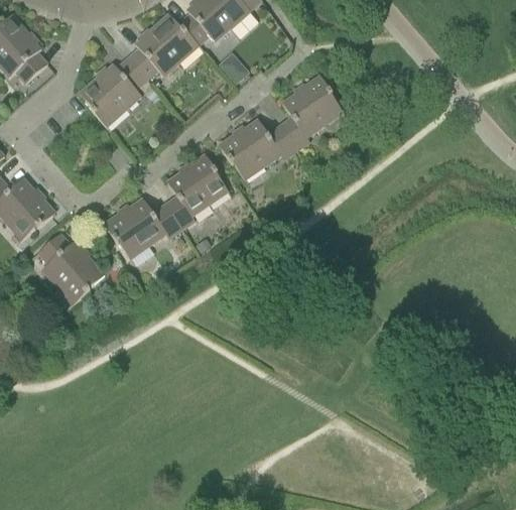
[(177,23),(176,24),(181,30),(183,28),(204,49),(199,43),(209,34),(215,40),(232,25),(229,22),(246,7),(249,10),(249,9),(250,10),(261,0),(198,0),(186,9),(189,13),(177,23)]
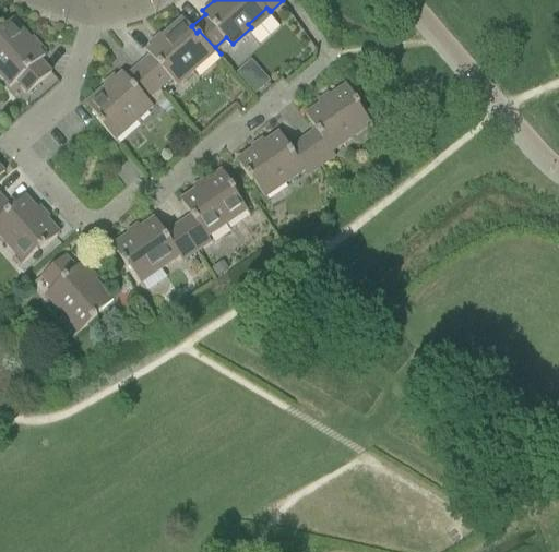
[(16,76),(27,88),(51,68),(40,56),(44,52),(31,37),(32,36),(12,14),(0,25),(0,71),(10,82),(16,76)]
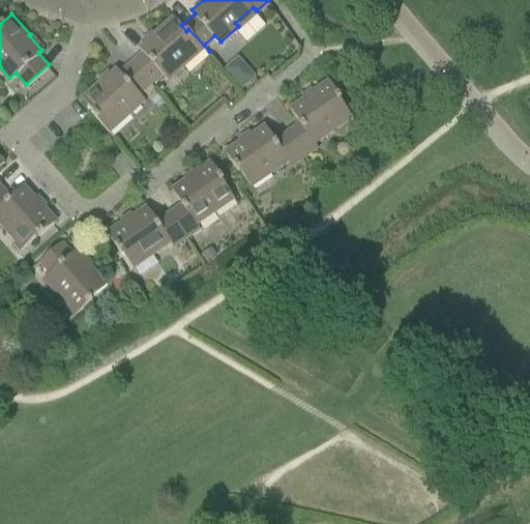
[(142,48),(131,58),(151,80),(162,70),(168,77),(185,61),(182,58),(200,42),(203,46),(208,52),(209,51),(188,29),(186,31),(181,25),(182,24),(173,13),(172,15),(152,31),(153,32),(139,45),(142,48)]
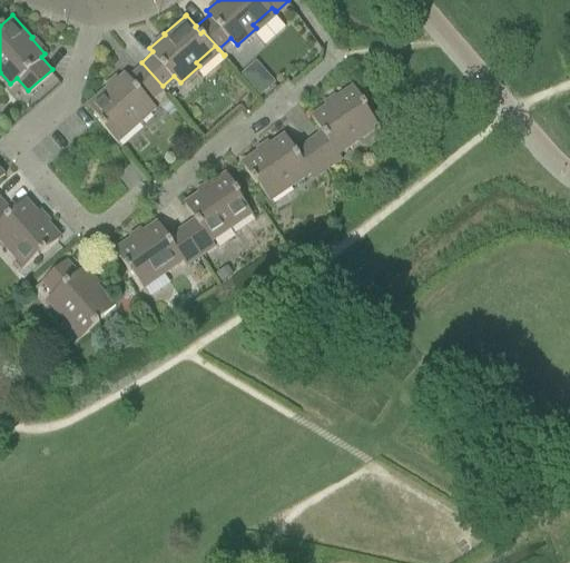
[(261,90),(276,76),(256,55),(241,68),(261,90)]
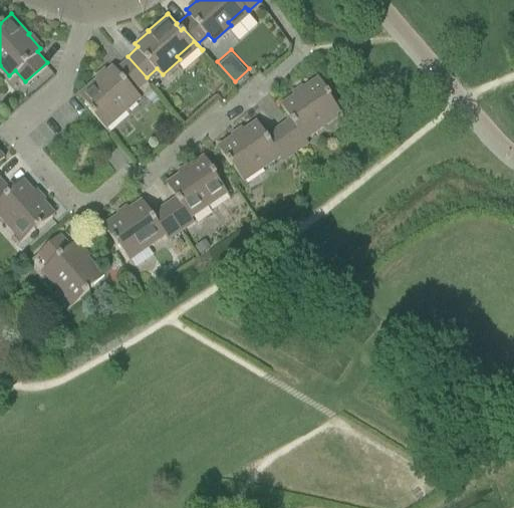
[(98,74),(78,91),(91,107),(90,108),(105,125),(106,124),(103,121),(120,106),(123,109),(141,93),(136,87),(147,77),(127,56),(115,66),(112,63),(99,75),(98,74)]
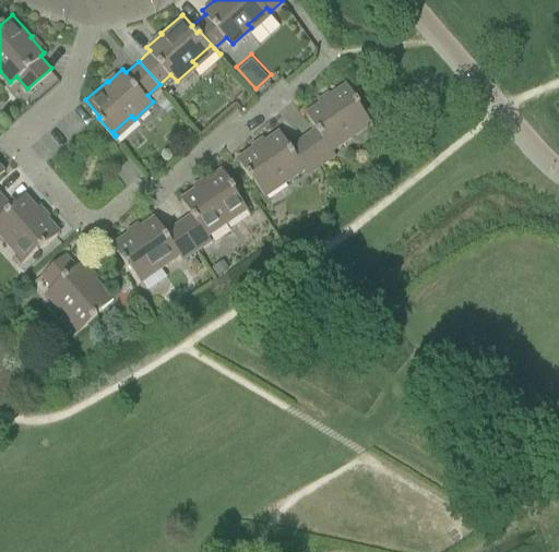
[(317,127),(304,135),(321,162),(335,152),(332,147),(371,120),(359,102),(360,100),(346,81),(328,93),(329,94),(305,110),(317,127)]
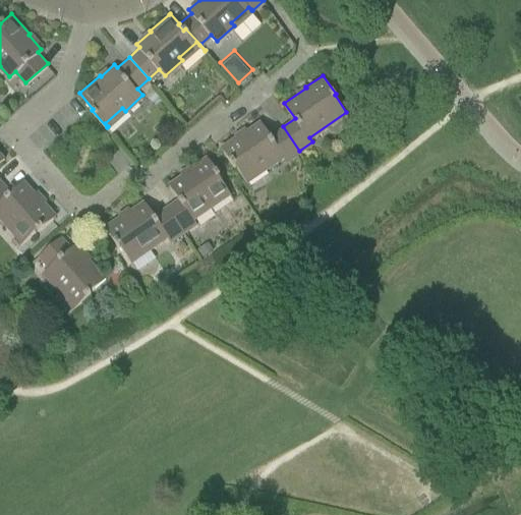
[(153,89),(147,94),(153,101),(159,95),(153,89)]
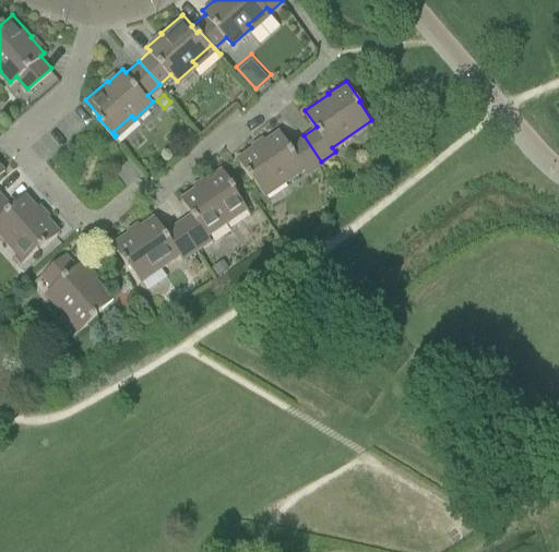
[(321,162),(304,135),(290,144),(278,128),(256,144),(254,143),(236,156),(250,176),(252,175),(264,194),(304,167),(307,171),(321,162)]
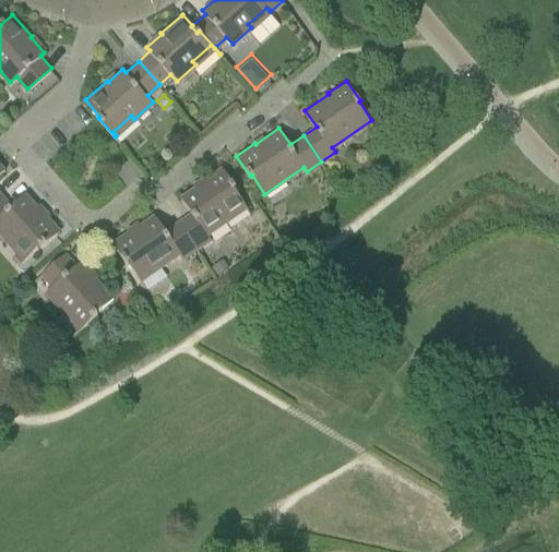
[(191,211),(178,219),(197,247),(211,237),(207,232),(226,220),(223,217),(244,203),(246,206),(247,205),(235,187),(236,186),(235,183),(222,166),(203,178),(204,179),(180,195),(191,211)]
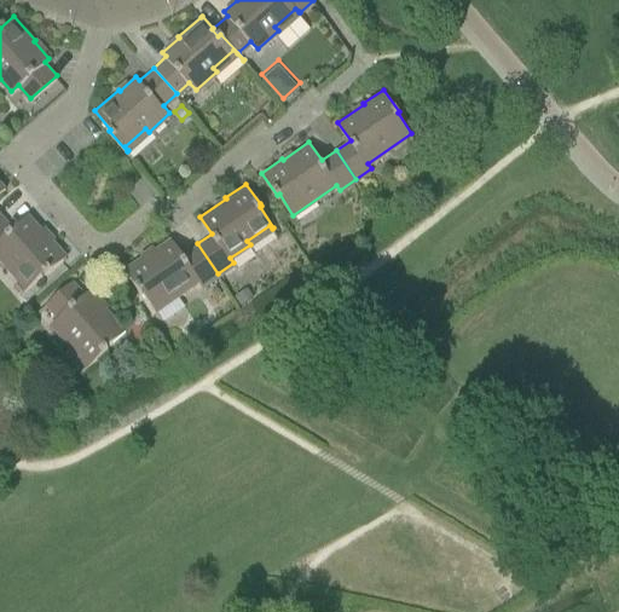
[(1,213),(0,213),(0,258),(6,265),(10,263),(28,283),(24,286),(25,287),(45,271),(46,272),(48,270),(67,254),(50,236),(50,237),(28,213),(12,226),(1,213)]
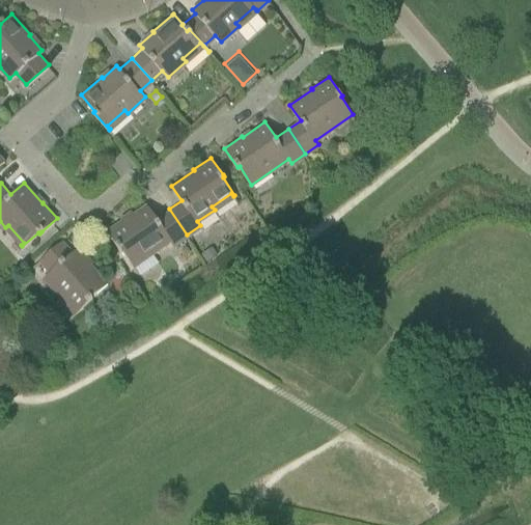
[(187,235),(169,209),(157,218),(147,203),(124,218),(123,218),(106,229),(119,249),(121,248),(133,266),(170,240),(173,244),(187,235)]
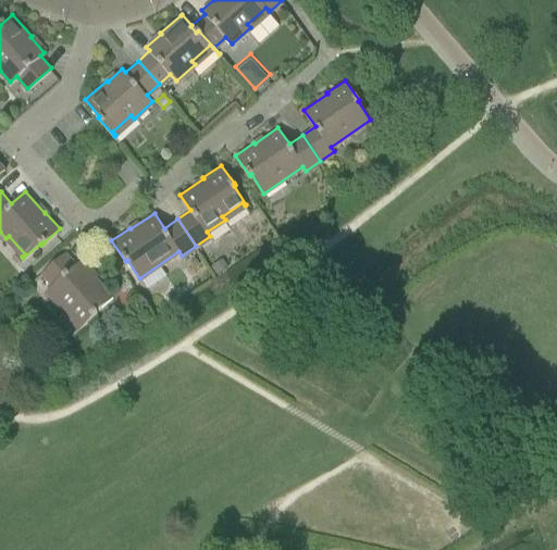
[(48,265),(41,271),(52,284),(45,289),(61,308),(65,305),(82,324),(77,327),(78,327),(97,312),(96,310),(112,296),(108,289),(94,273),(93,274),(79,260),(75,263),(64,250),(48,265)]
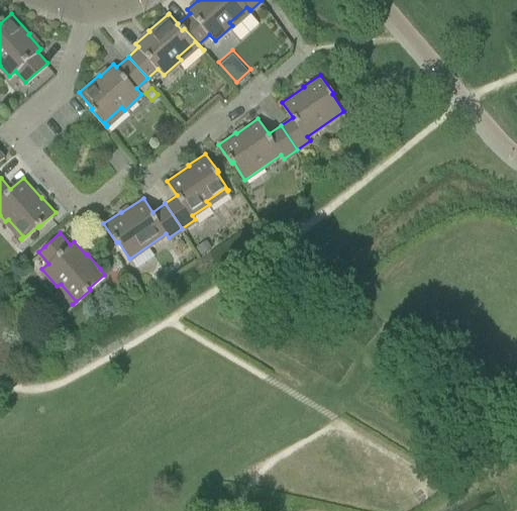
[(206,238),(196,244),(201,252),(211,246),(206,238)]
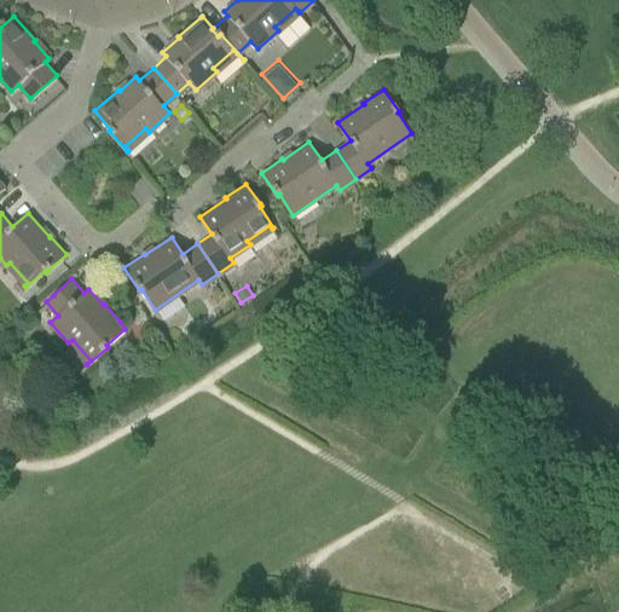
All buildings are outlined.
